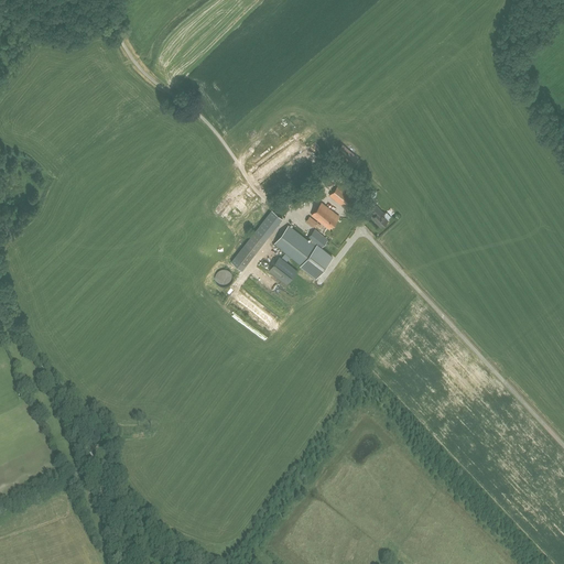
[(353,159),(355,156),(355,155),(349,150),(344,147),(342,149),(339,148),(337,151),(351,163),(355,161),(353,159)]
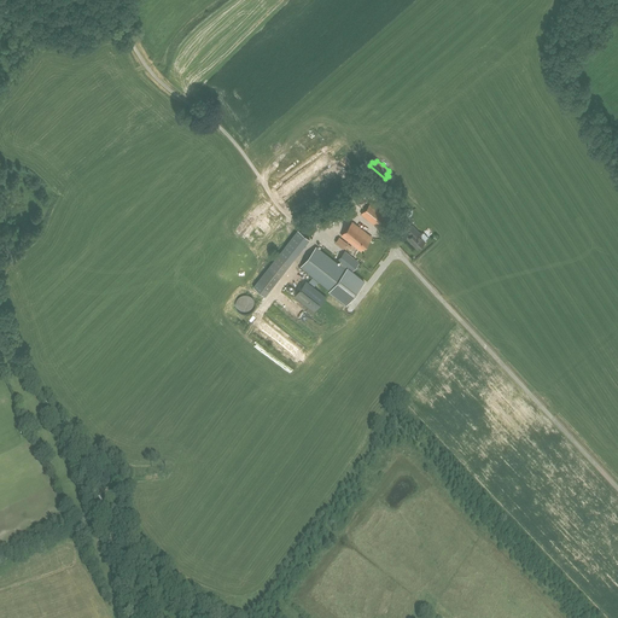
[(369,184),(365,187),(369,193),(374,188),(369,184)]
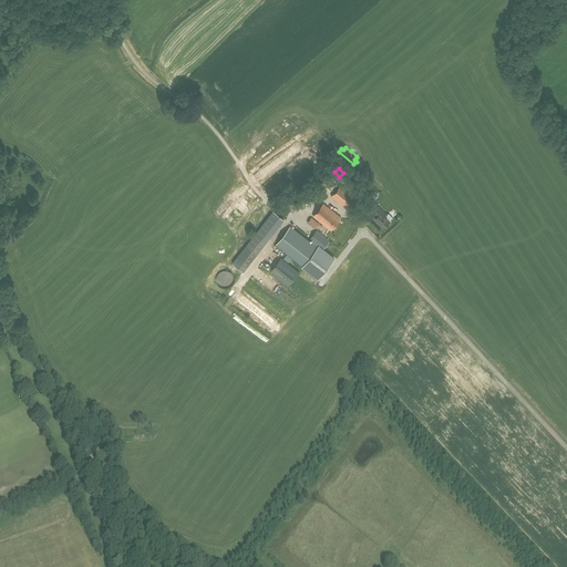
[(334,191),(338,187),(329,179),(326,184),(334,191)]
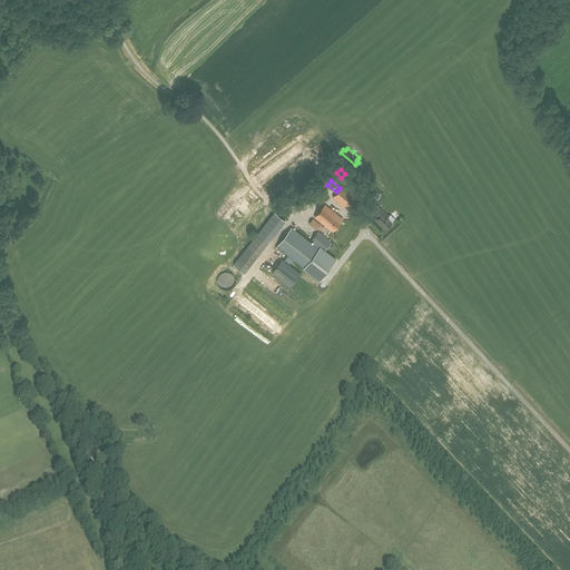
[(333,197),(347,208),(356,197),(343,186),(333,197)]
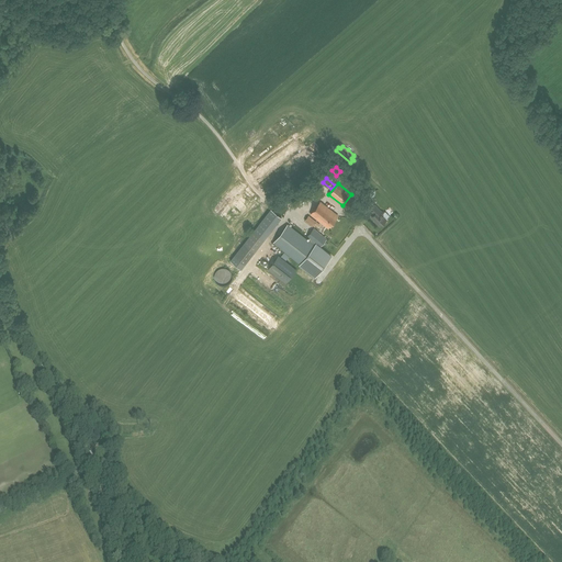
[(311,214),(328,228),(338,216),(321,202),(311,214)]
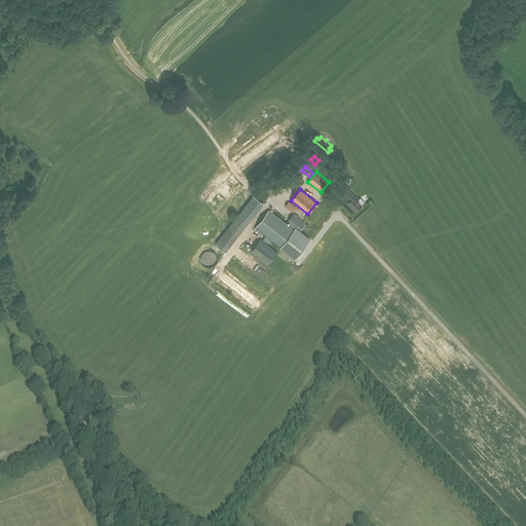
[(357,198),(351,192),(346,196),(350,200),(347,202),(355,212),(358,211),(359,211),(361,209),(361,208),(362,207),(355,199),(357,198)]
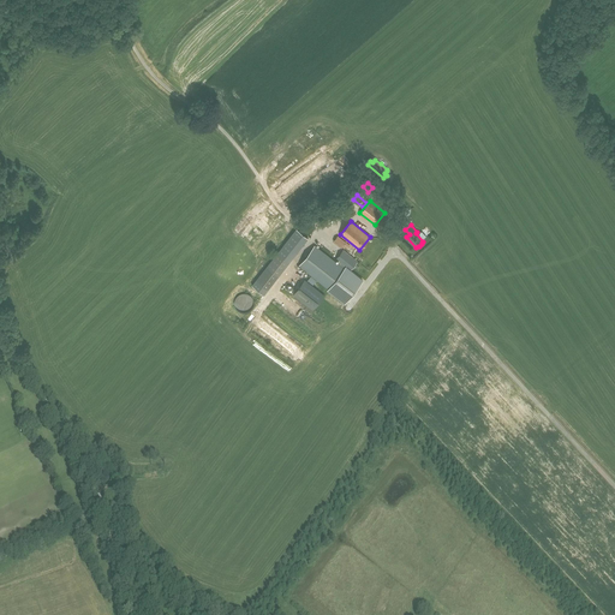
[(293,260),(311,237),(299,228),(281,250),(293,260)]
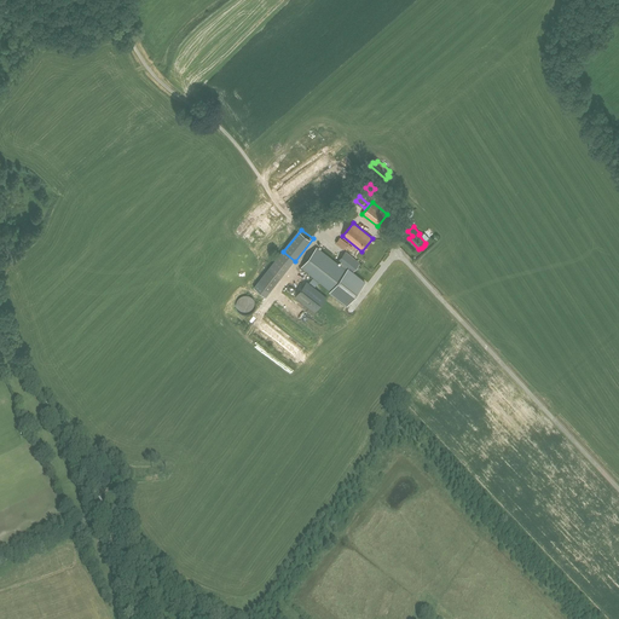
[(340,237),(335,243),(343,250),(348,244),(340,237)]
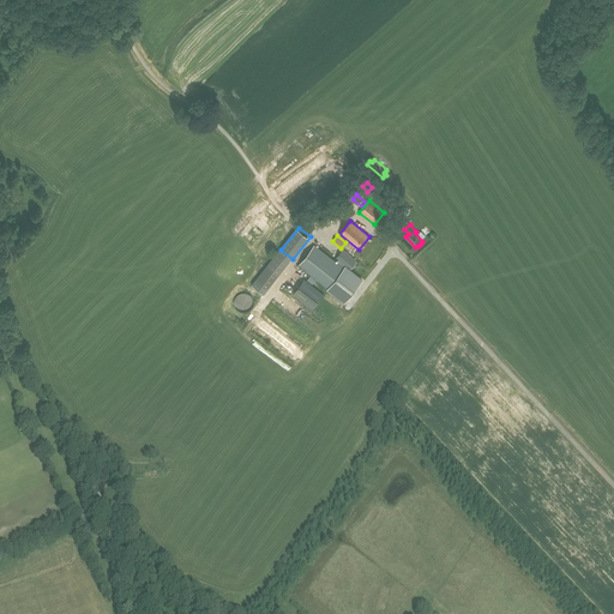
[(350,270),(357,262),(343,250),(336,258),(339,260),(337,264),(314,246),(299,265),(327,288),(326,289),(344,304),(362,280),(350,270)]
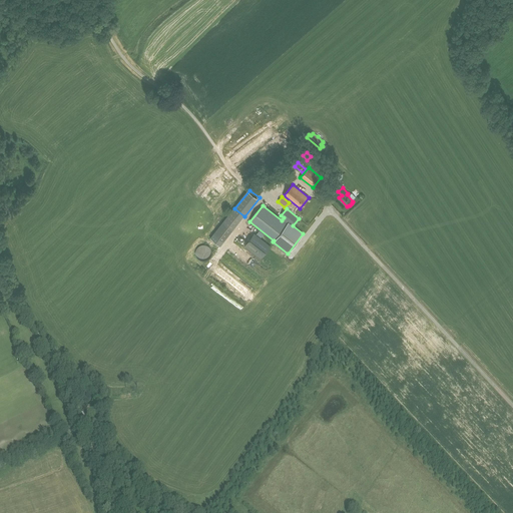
[(241,220),(232,212),(222,223),(231,232),(241,220)]
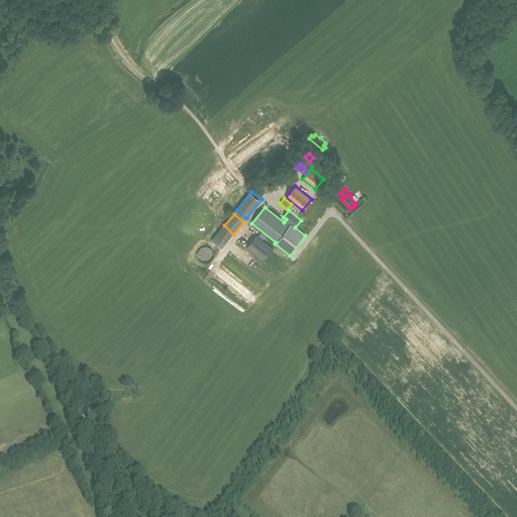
[(263,262),(273,248),(256,235),(246,247),(263,262)]
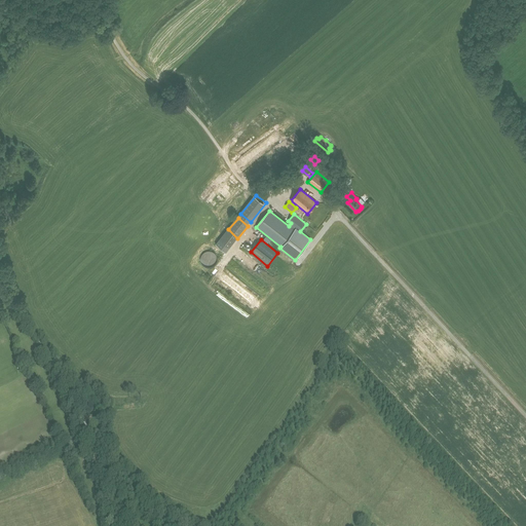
[(229,268),(240,277),(245,273),(233,263),(229,268)]
